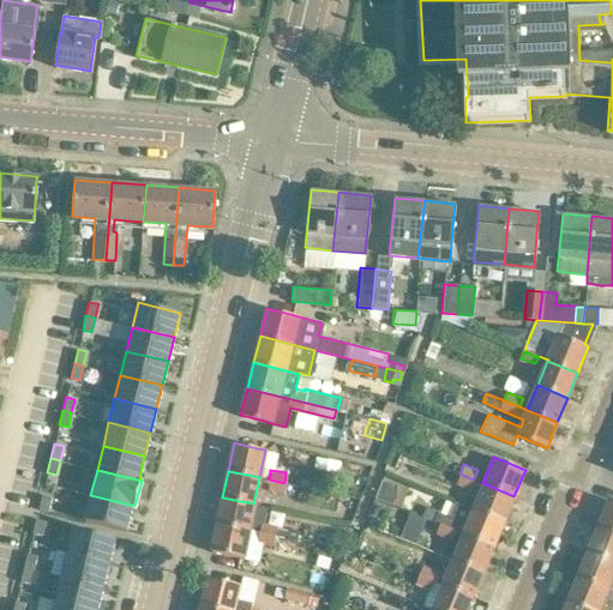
[(460,473),(456,483),(469,489),(473,481),(473,479),(460,473)]
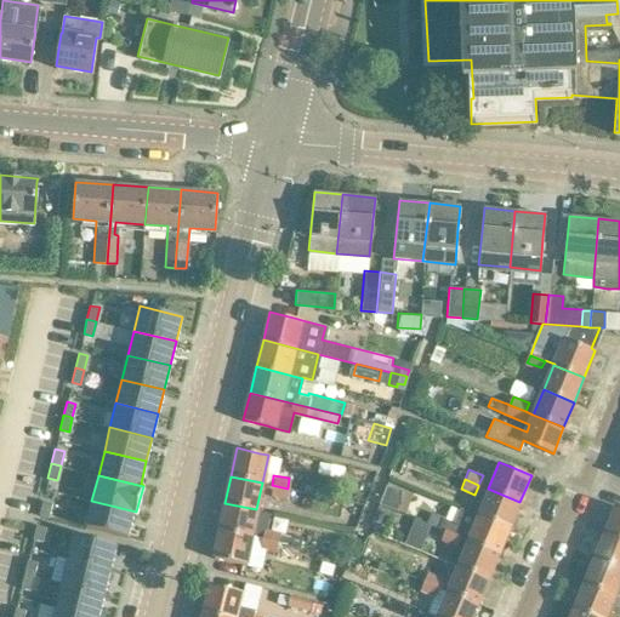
[(285,498),(288,489),(272,485),(269,496),(285,498)]
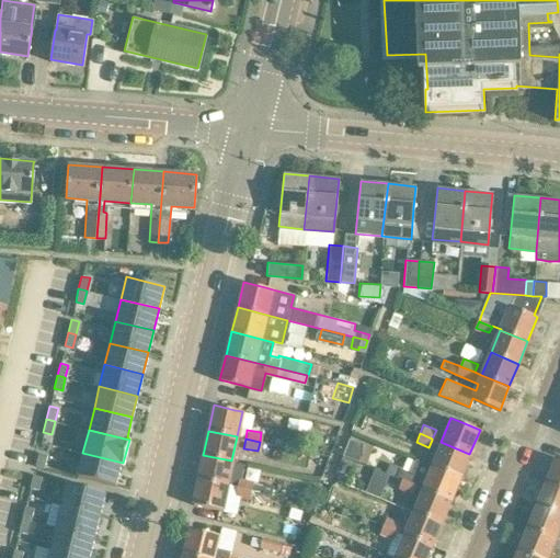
[(345,440),(341,456),(365,464),(370,447),(345,440)]
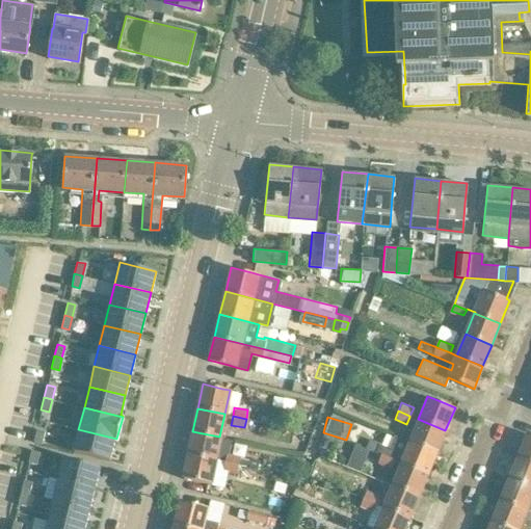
[(414,429),(409,442),(436,452),(436,451),(445,430),(418,419),(414,429)]
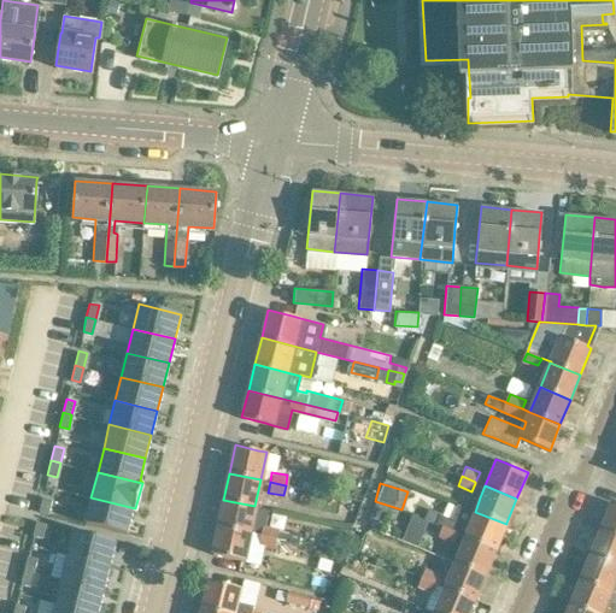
[(39,511),(48,513),(51,499),(42,496),(39,511)]
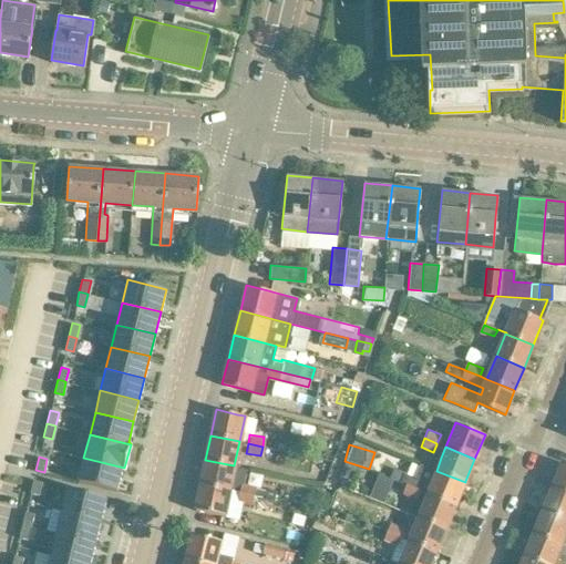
[(116,490),(122,468),(124,469),(124,468),(83,458),(78,480),(116,490)]
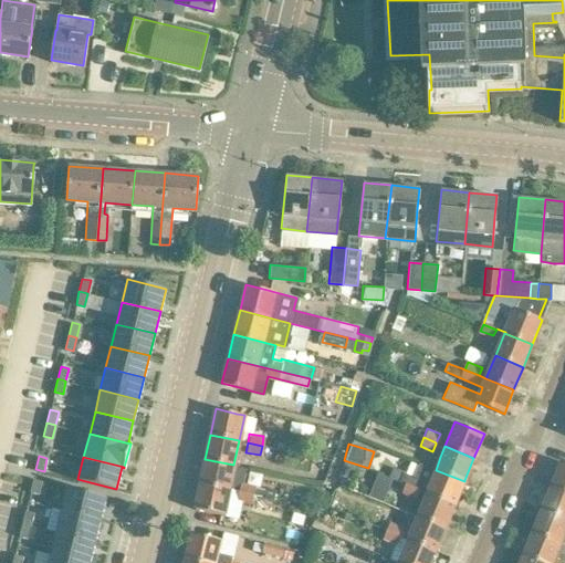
[(205,459),(200,483),(229,489),(231,479),(233,465),(205,459)]
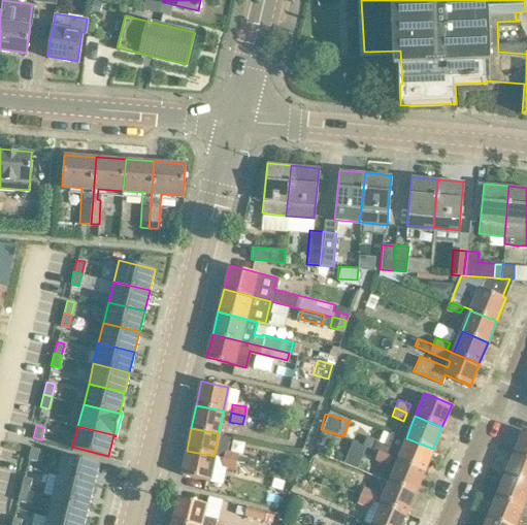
[(526,430),(523,429),(515,451),(526,456),(526,430)]
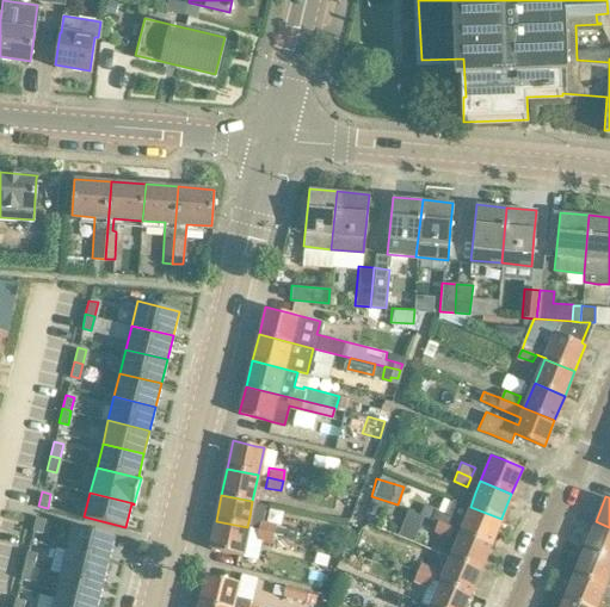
[(435,508),(431,519),(437,522),(451,527),(460,531),(491,544),(501,519),(470,507),(451,499),(445,512),(435,508)]
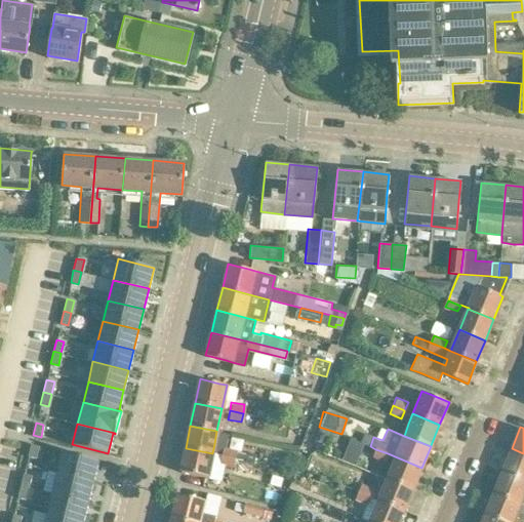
[(36,457),(38,445),(31,443),(28,455),(36,457)]
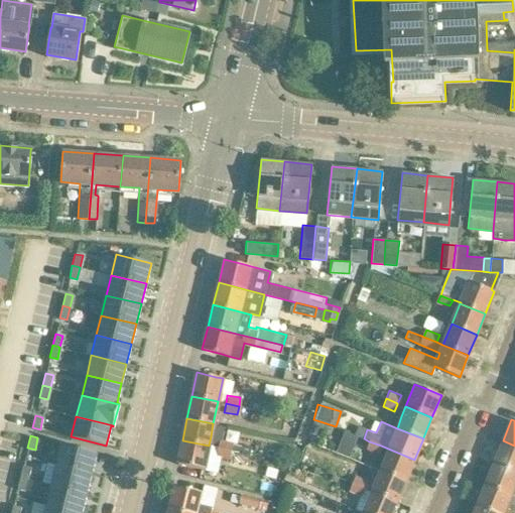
[(219,438),(217,447),(230,450),(232,441),(219,438)]
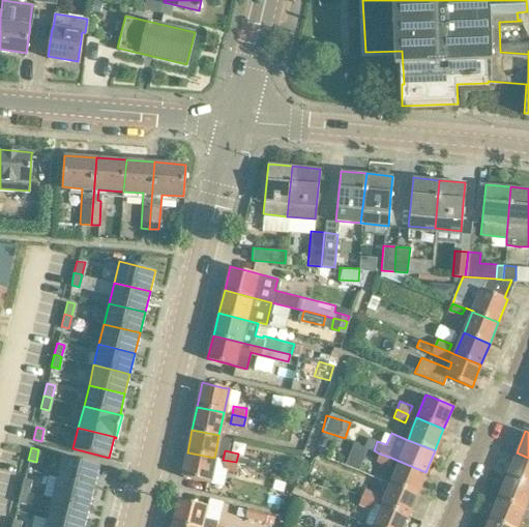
[(187,452),(182,475),(203,479),(209,481),(214,458),(187,452)]
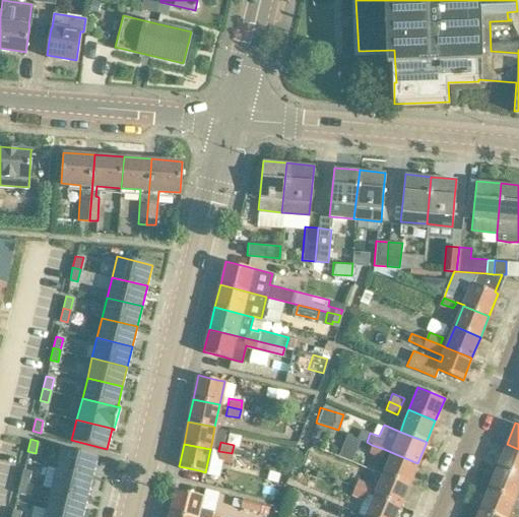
[(498,466),(497,468),(518,476),(518,449),(507,444),(506,446),(501,458),(498,466)]
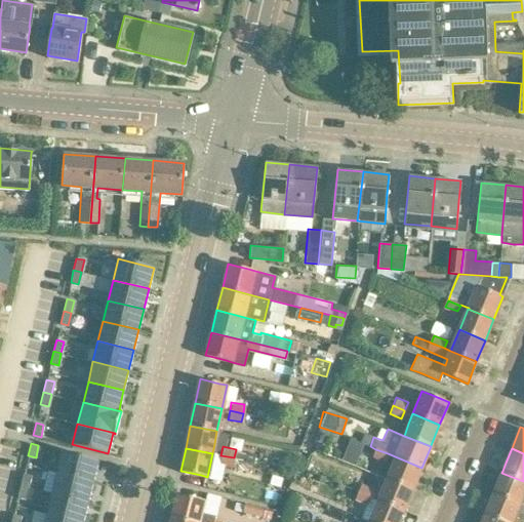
[(375,449),(372,456),(385,462),(388,453),(375,449)]
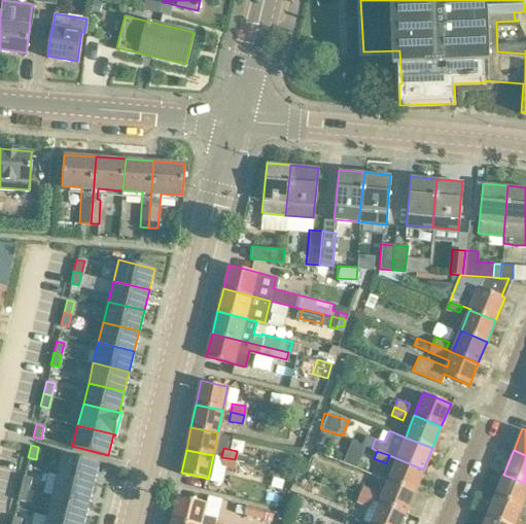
[(94,483),(99,461),(63,453),(58,474),(94,483)]
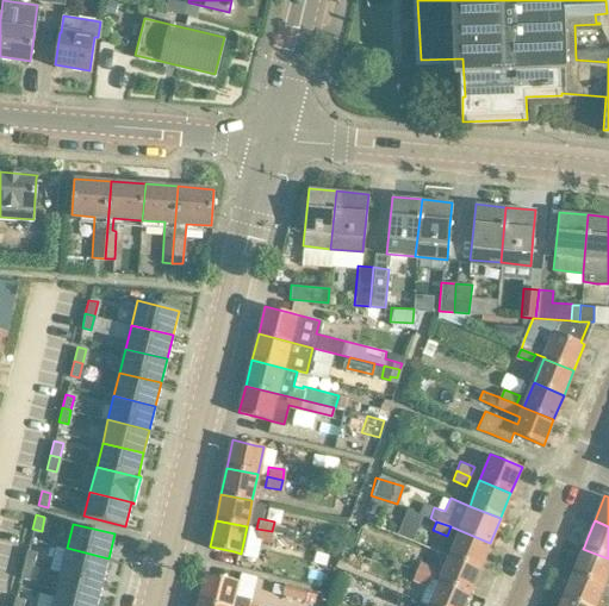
[(269,541),(272,531),(256,529),(254,537),(269,541)]
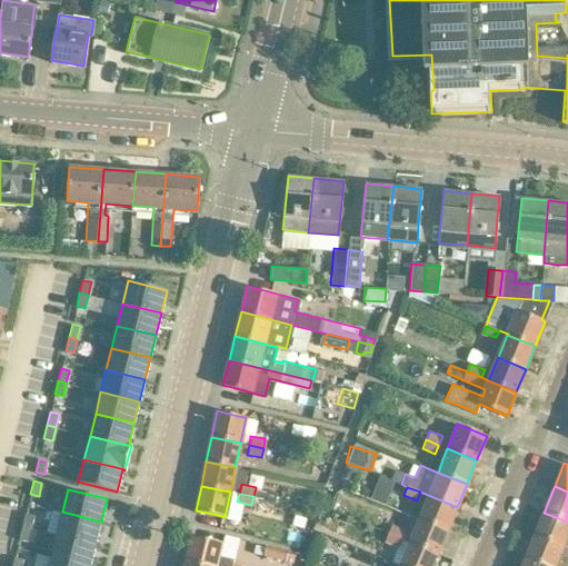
[(428,495),(419,517),(448,529),(457,507),(428,495)]
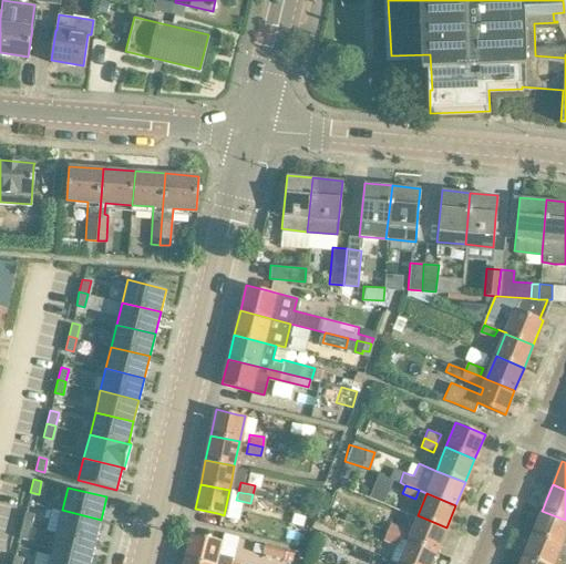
[(95,542),(101,520),(62,510),(57,532),(95,542)]
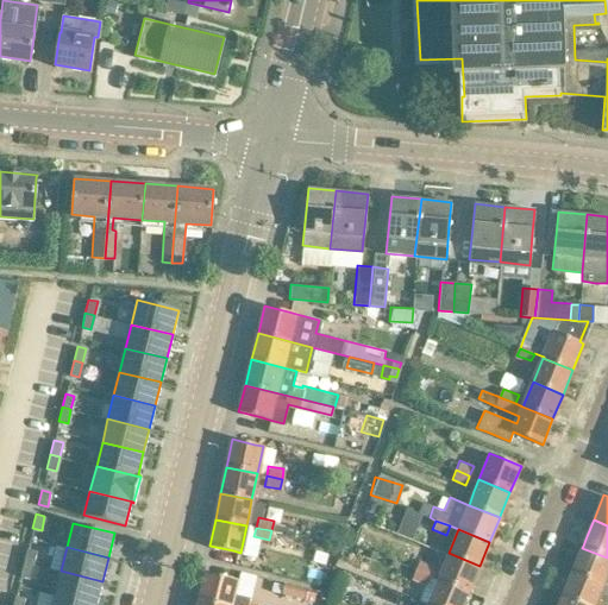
[(27,548),(24,561),(32,563),(36,549),(27,548)]
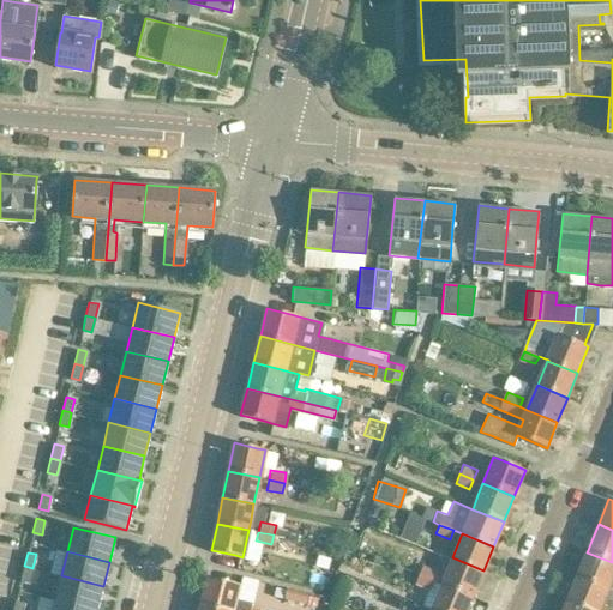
[(612,562),(587,553),(577,577),(606,589),(612,591),(612,577),(611,575),(612,571),(612,562)]
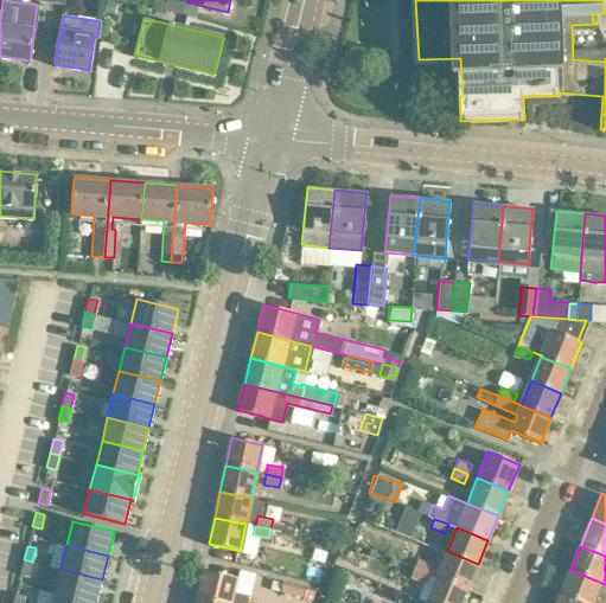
[(447,551),(437,577),(467,589),(478,564),(447,551)]
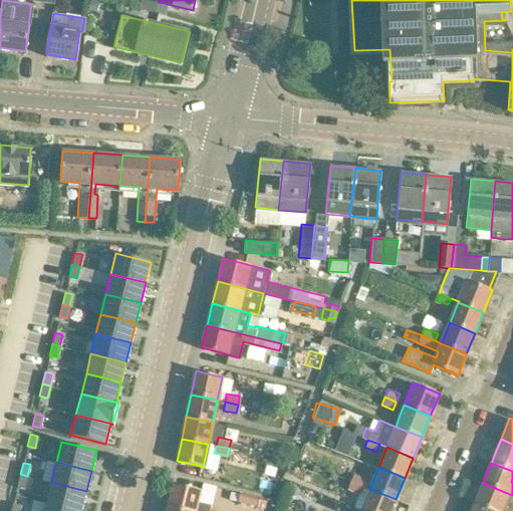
[(350,480),(349,480),(362,485),(365,478),(352,473),(350,480)]
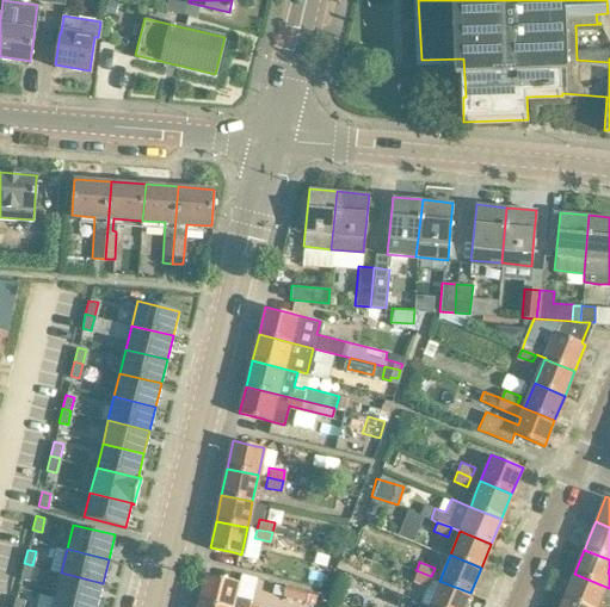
[(30,580),(32,565),(24,563),(20,577),(30,580)]
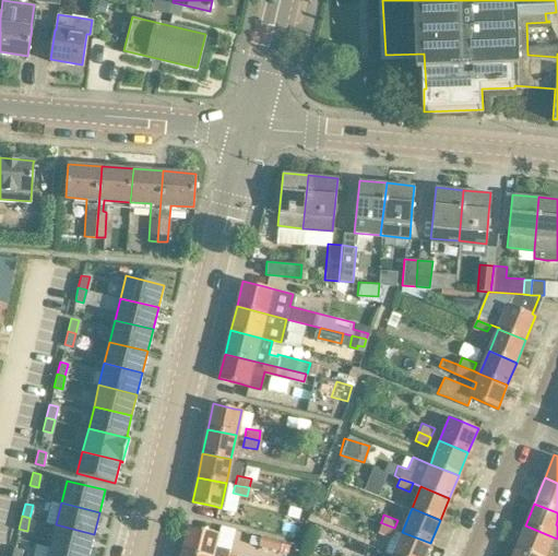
[(380,522),(377,531),(390,535),(383,549),(393,554),(399,555),(425,555),(430,543),(402,532),(394,528),(380,522)]
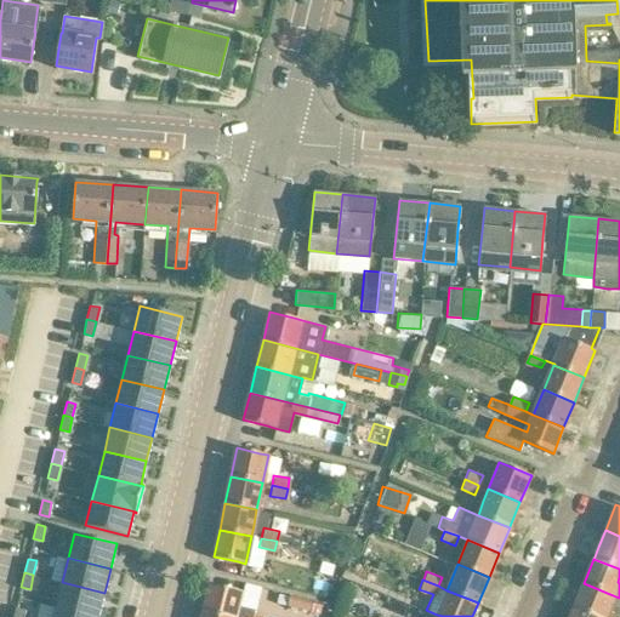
[(98,616),(104,593),(62,582),(56,606),(98,616)]
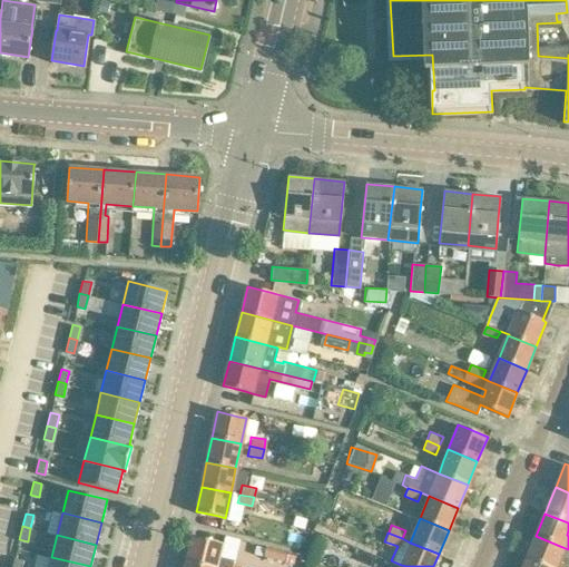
[(193,536),(186,561),(209,566),(239,566),(241,566),(226,563),(228,558),(219,556),(223,544),(222,544),(214,541),(193,536)]
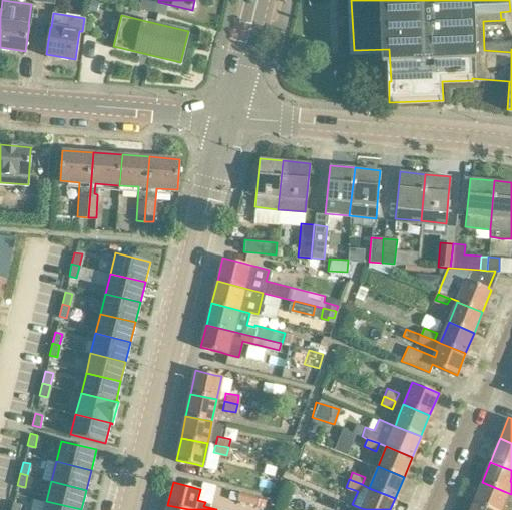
[(474,501),(473,503),(490,509),(498,509),(506,492),(482,482),(474,501)]
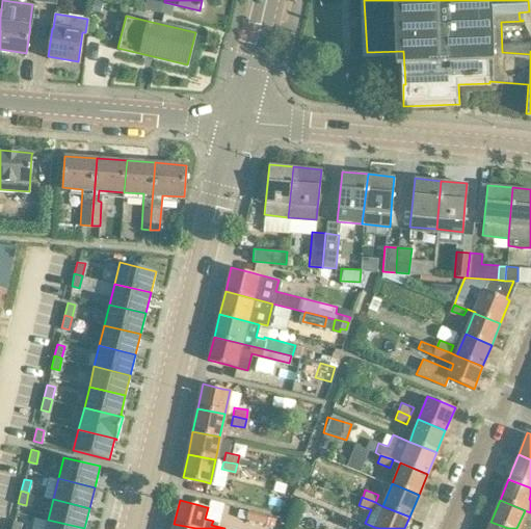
[(274,526),(276,517),(248,509),(246,519),(274,526)]
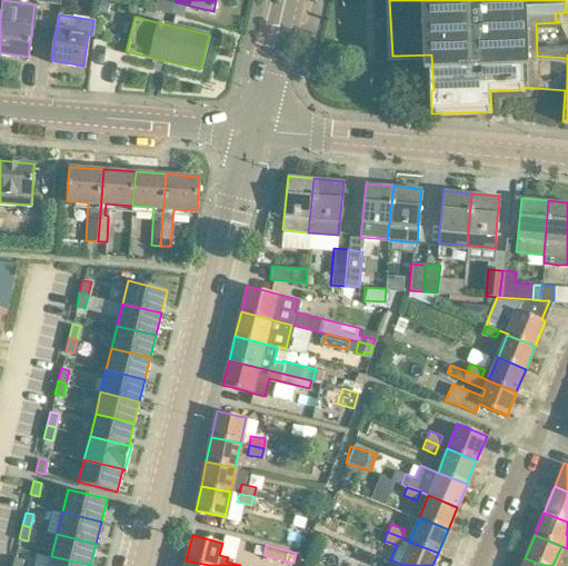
[(15,556),(11,565),(20,565),(22,558),(15,556)]
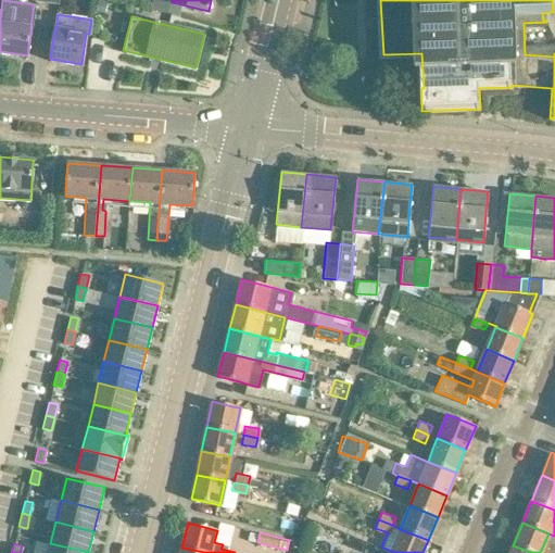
[(87,552),(88,552),(50,543),(47,552),(87,552)]
